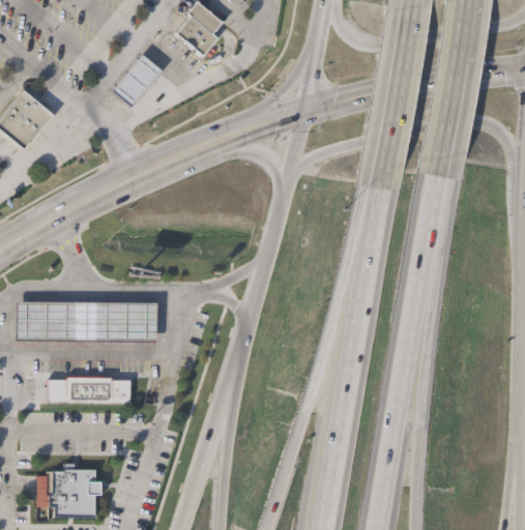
[(219,37),(204,55),(196,49),(195,50),(185,42),(186,42),(176,34),(192,16),(188,12),(196,3),(199,0),(224,22),(213,34),(219,37)]
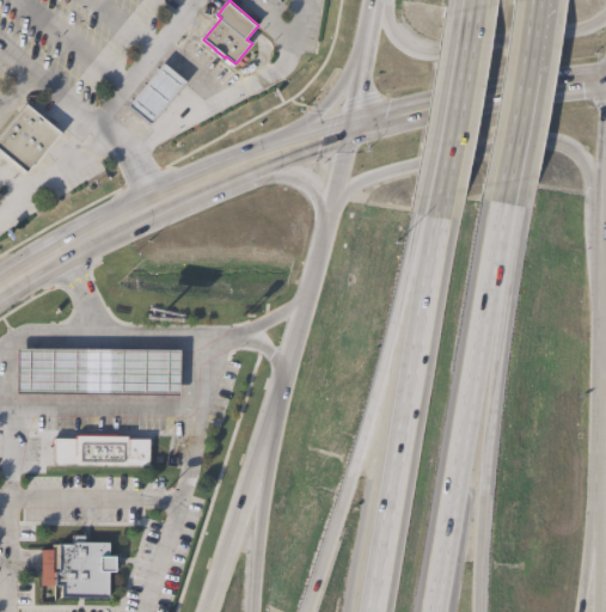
[(130,106),(154,124),(188,80),(164,62),(130,106)]
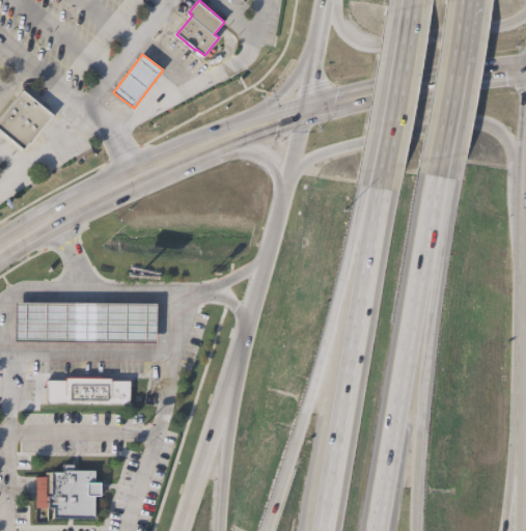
[(55,115),(31,144),(30,143),(24,149),(0,130),(0,118),(24,90),(31,95),(55,115)]
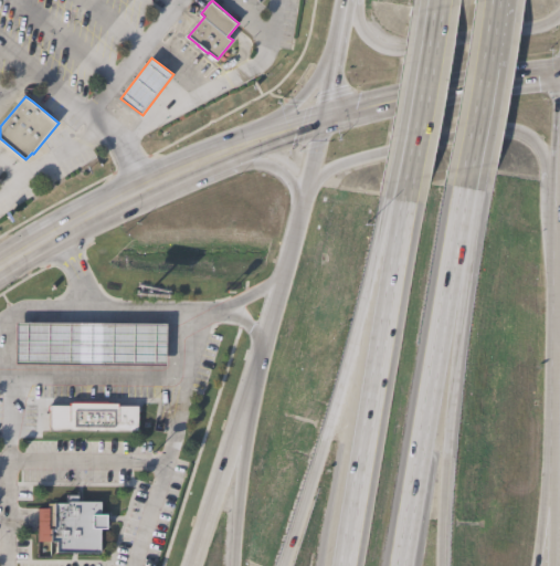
[(82,365),(17,365),(17,323),(82,323),(82,365)]
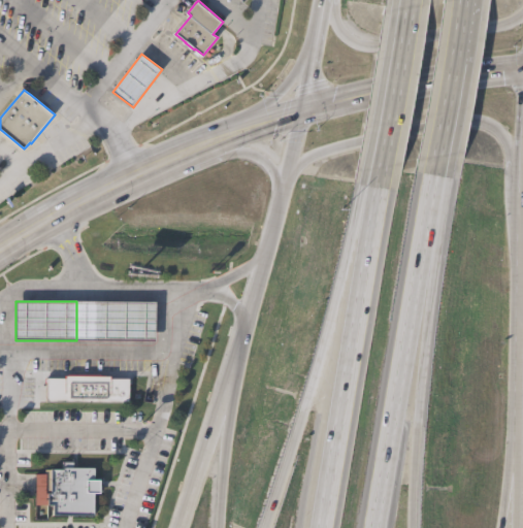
[(157,302),(156,342),(95,341),(95,301),(157,302)]
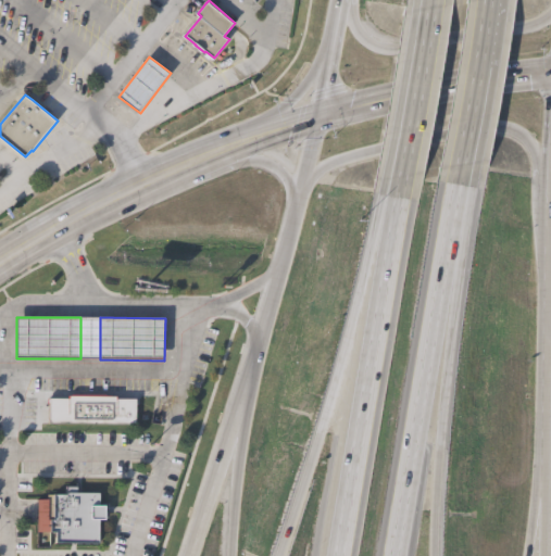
[(117,396),(117,399),(137,399),(137,425),(50,424),(50,399),(69,399),(69,395),(117,396)]
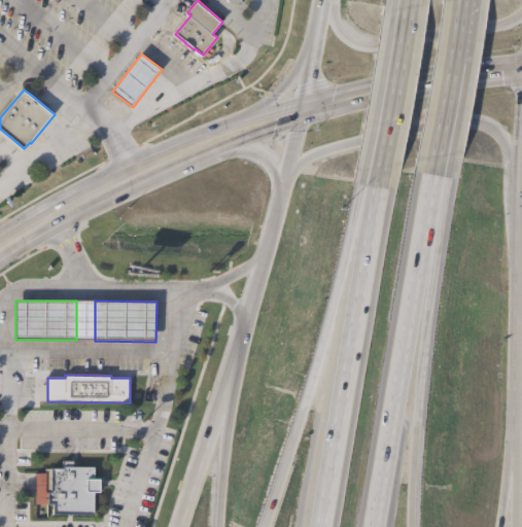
[(96,467),(96,480),(101,480),(101,493),(95,493),(95,516),(55,516),(55,505),(48,505),(49,493),(51,493),(53,468),(64,469),(64,461),(74,461),(74,467),(96,467)]
